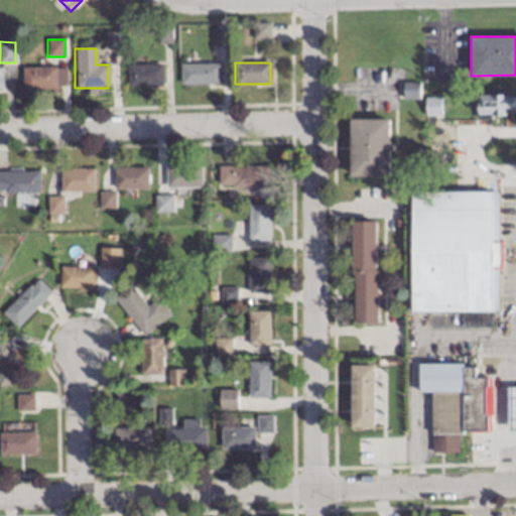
[(179,63),(179,84),(219,84),(219,63),(179,63)]
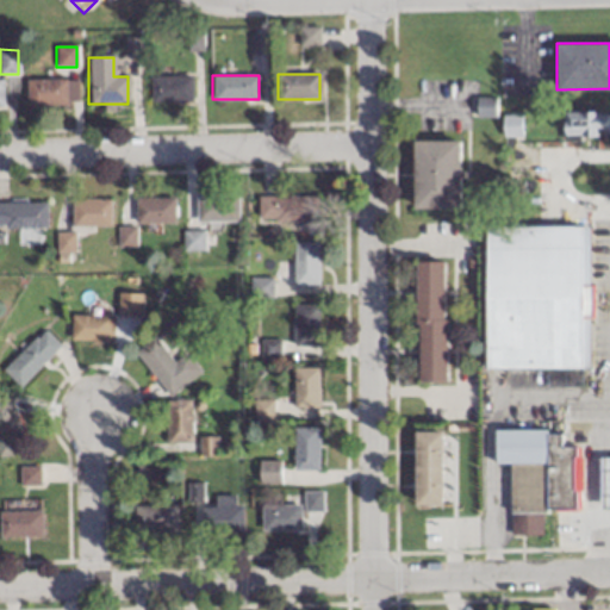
[(191,103),(191,78),(150,76),(150,103),(191,103)]
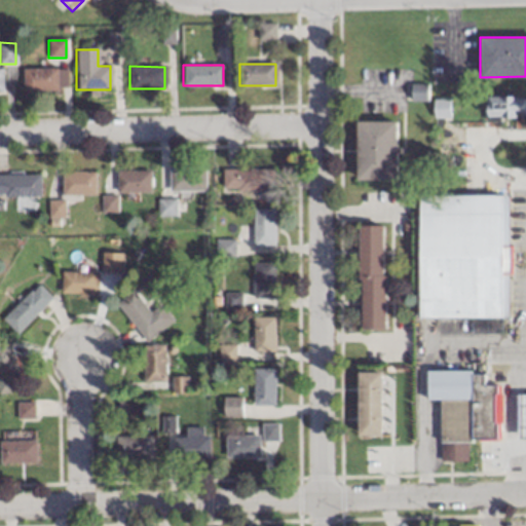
[(63,90),(63,69),(22,69),(22,90),(63,90)]
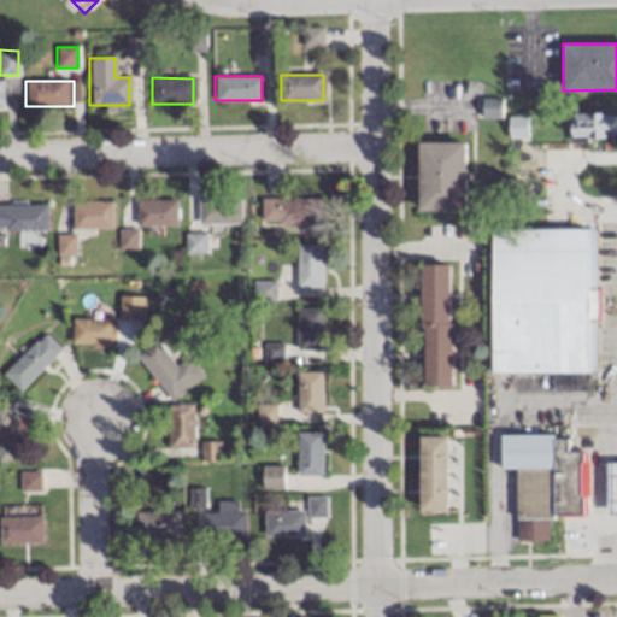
[(615,113),(569,113),(569,140),(615,140),(615,113)]
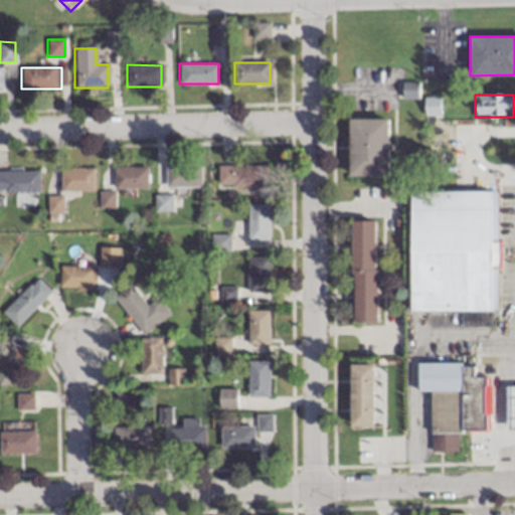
[(348,120),(348,177),(386,177),(386,120),(348,120)]
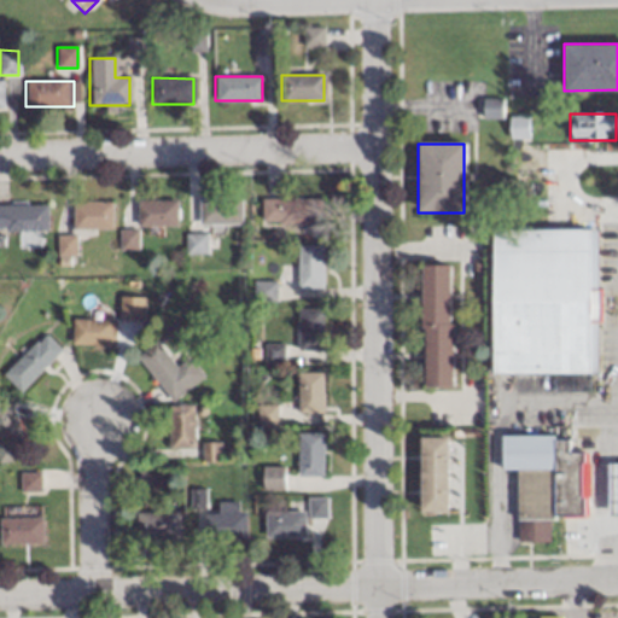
[(320,198),(260,199),(261,225),(320,223),(320,198)]
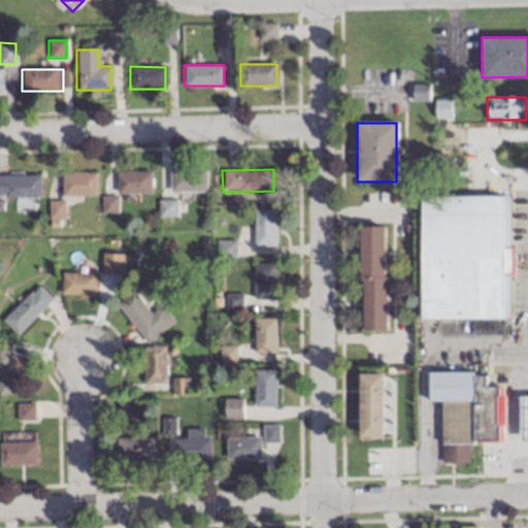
[(205,170),(168,170),(168,193),(205,193),(205,170)]
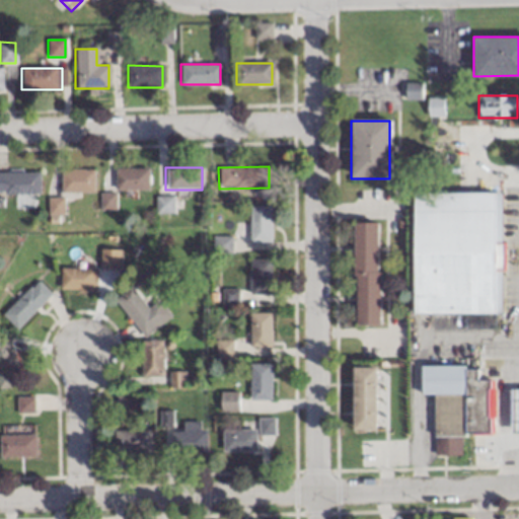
[(147,168),(115,168),(115,191),(147,191),(147,168)]
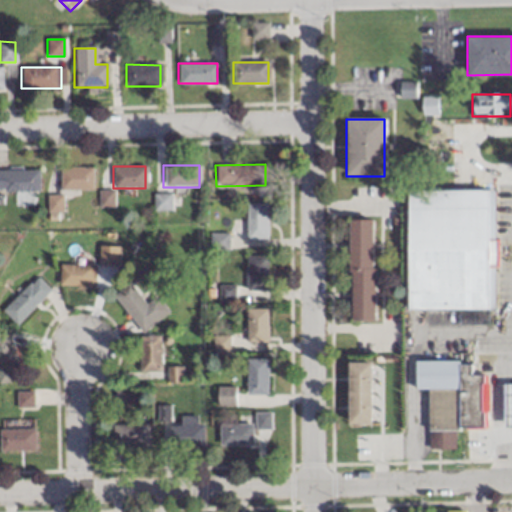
[(92,168),(58,168),(58,189),(92,189),(92,168)]
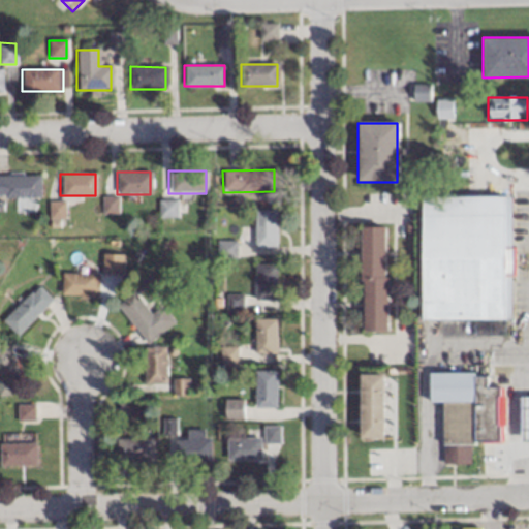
[(16,210),(30,210),(30,197),(38,197),(38,176),(0,175),(0,196),(16,197),(16,210)]
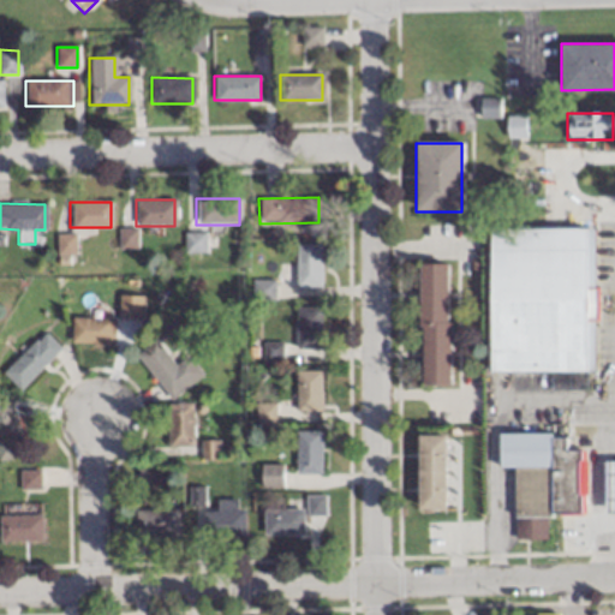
[(489,228),(490,372),(512,372),(512,388),(584,387),(584,371),(592,370),(592,228),(489,228)]
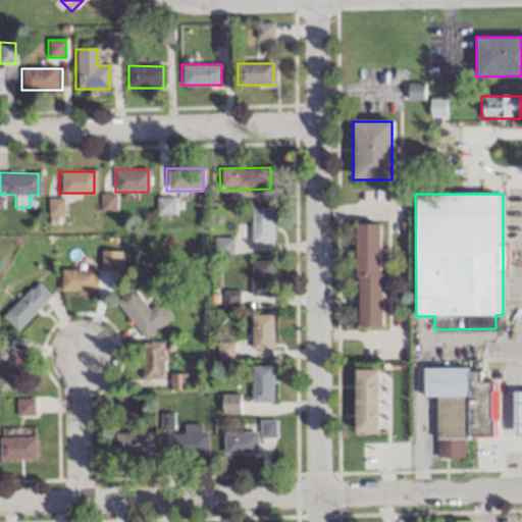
[(115,211),(115,195),(100,195),(100,211),(115,211)]
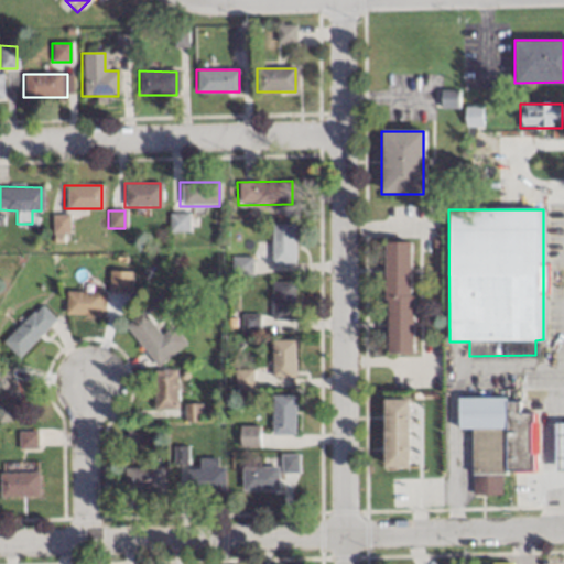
[(169,214),(169,232),(187,232),(187,214),(169,214)]
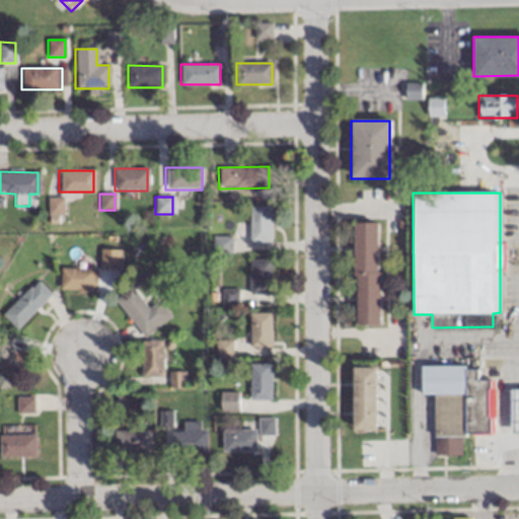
[(48,214),(62,214),(62,199),(48,199),(48,214)]
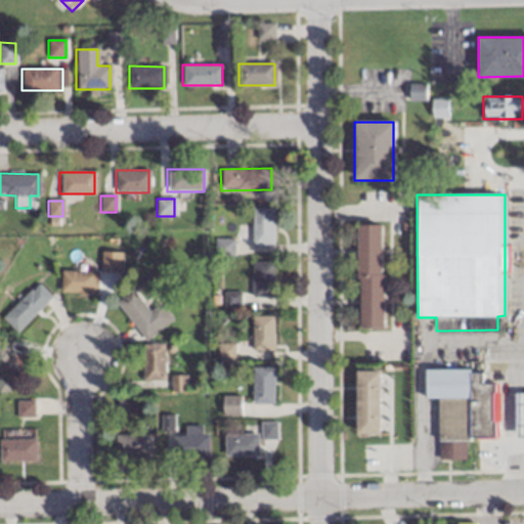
[(251,208),(251,244),(273,244),(273,208),(251,208)]
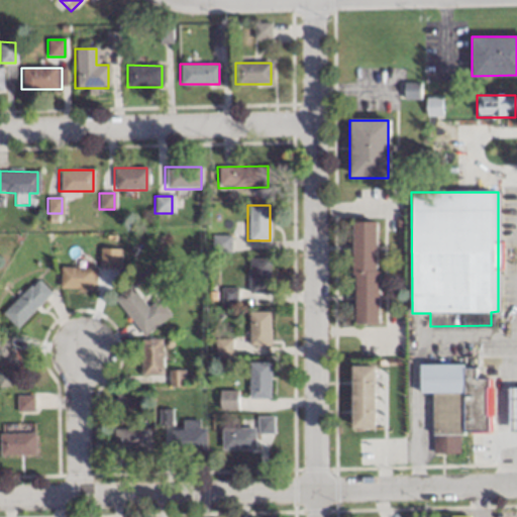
[(353,324),(379,324),(377,222),(351,222),(353,324)]
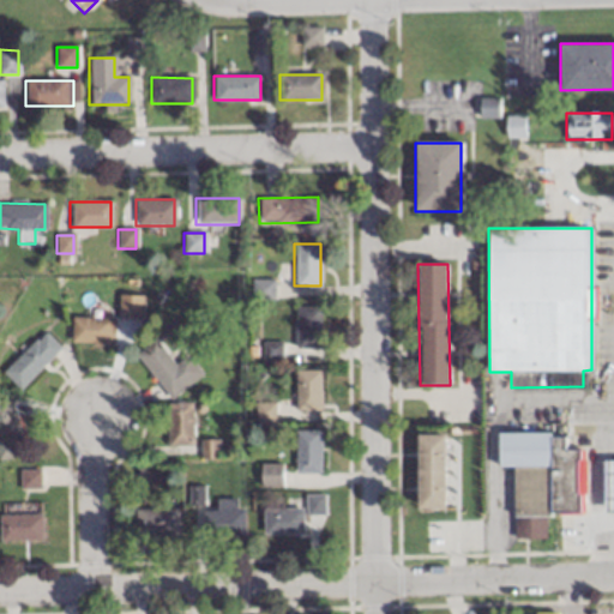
[(272,299),(272,281),(251,281),(251,299),(272,299)]
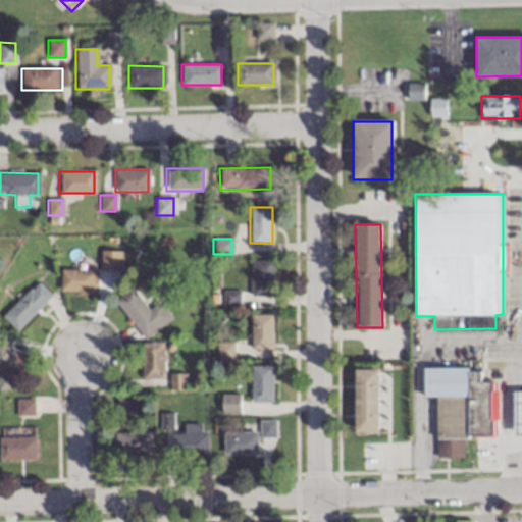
[(110,267),(110,251),(95,251),(95,267),(110,267)]
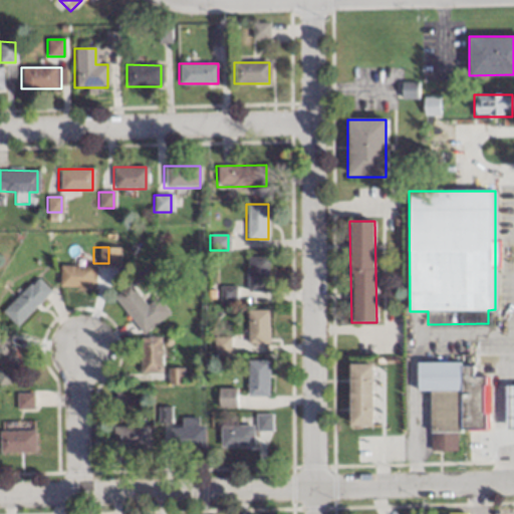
[(246,292),(267,292),(267,258),(246,258),(246,292)]
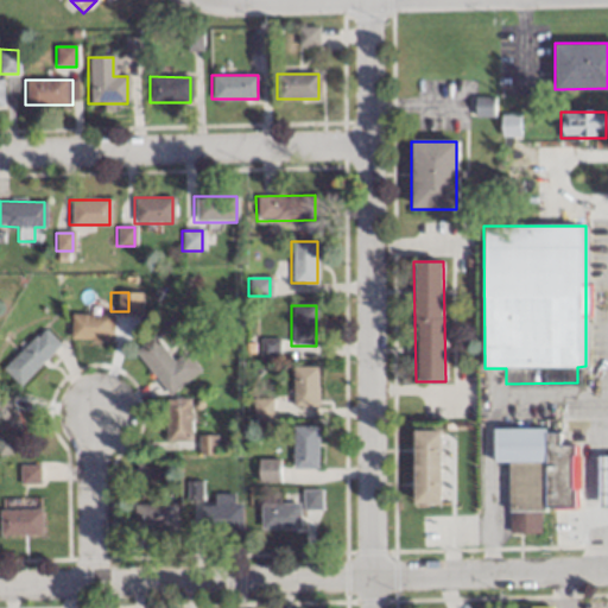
[(69,315),(69,340),(108,340),(108,315),(69,315)]
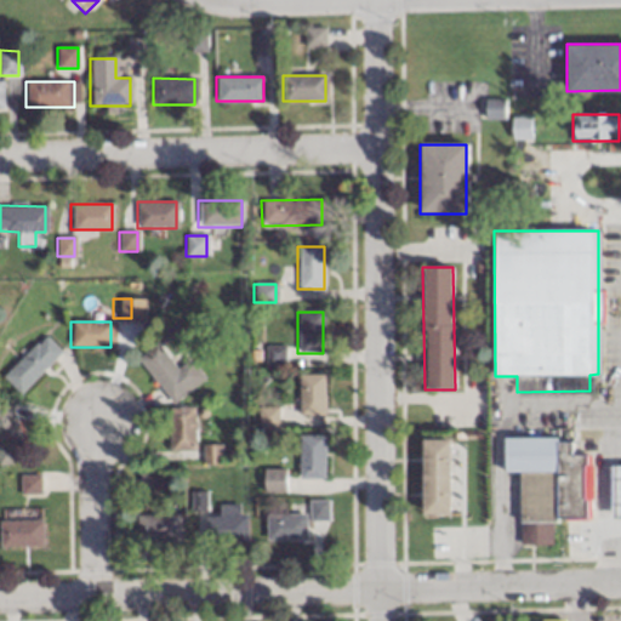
[(0,377),(17,394),(60,353),(44,335),(0,377)]
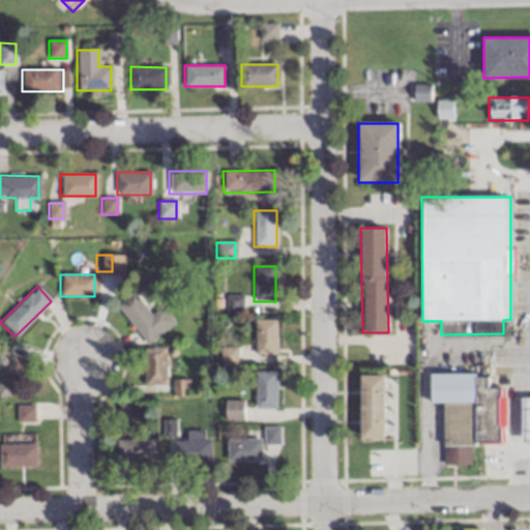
[(116,306),(145,345),(173,323),(162,306),(150,316),(134,293),(116,306)]
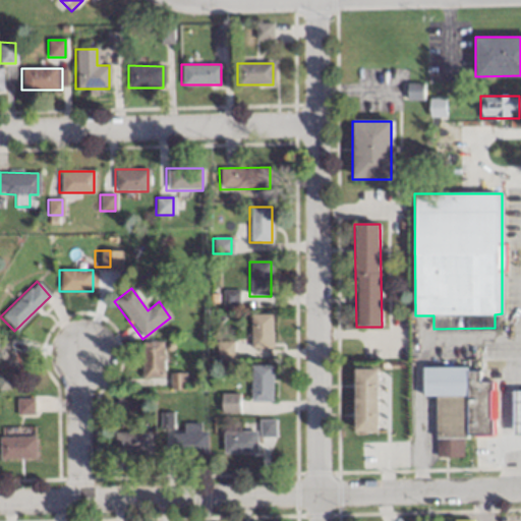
[(271,348),(271,314),(250,314),(250,348),(271,348)]
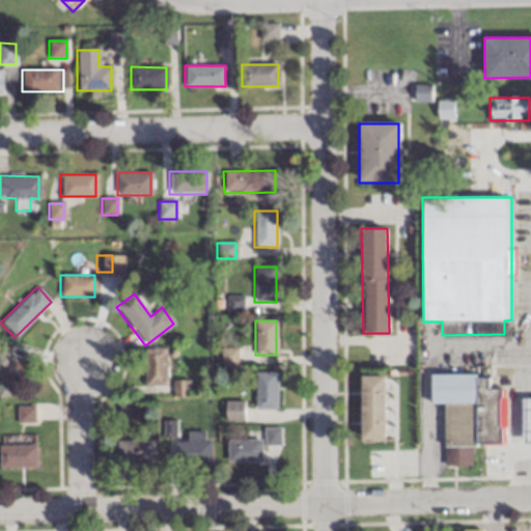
[(0,398),(18,395),(9,347),(0,348),(0,398)]
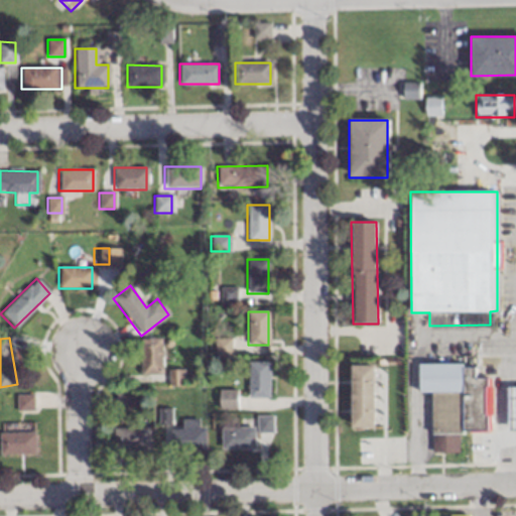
[(160,340),(139,340),(139,375),(160,375),(160,340)]
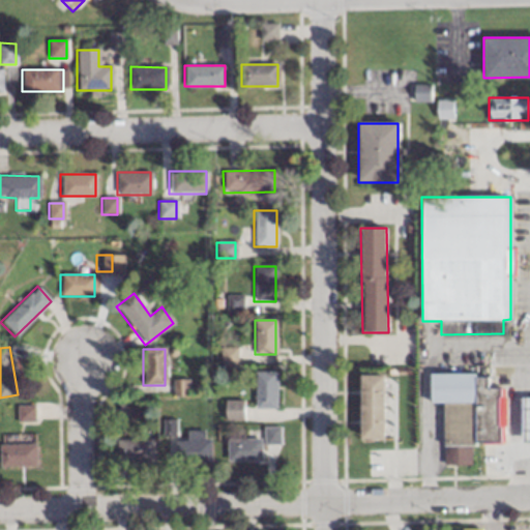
[(254,373),(254,410),(275,410),(275,373),(254,373)]
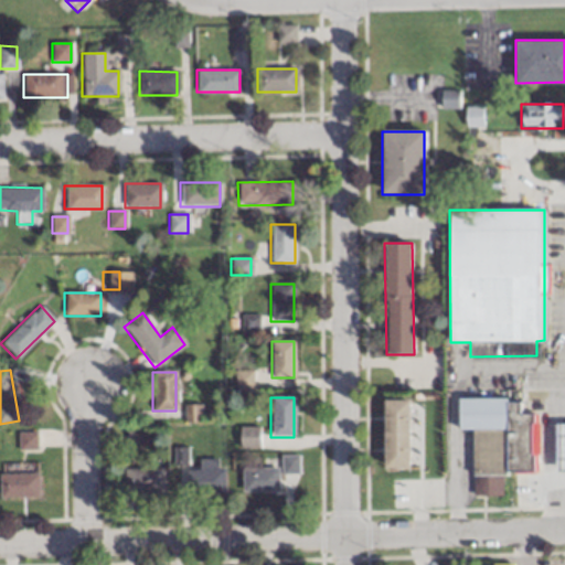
[(472,497),(503,497),(503,472),(535,472),(535,415),(519,415),(519,398),(458,400),(458,430),(472,430),(472,497)]
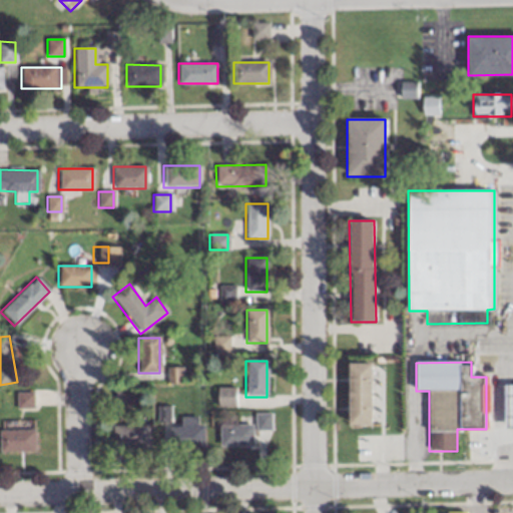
[(371,426),(371,364),(349,364),(349,426),(371,426)]
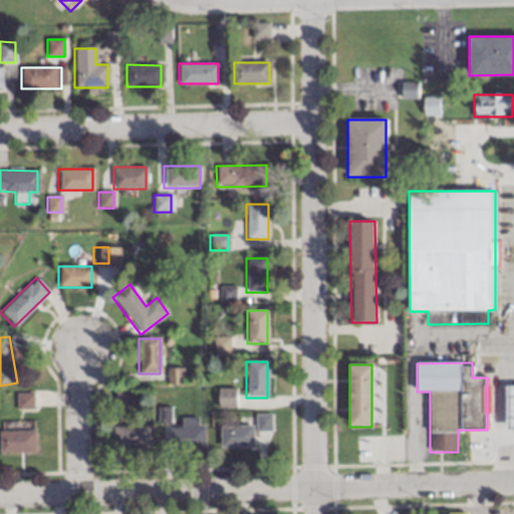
[(182,370),(169,370),(169,383),(182,383),(182,370)]
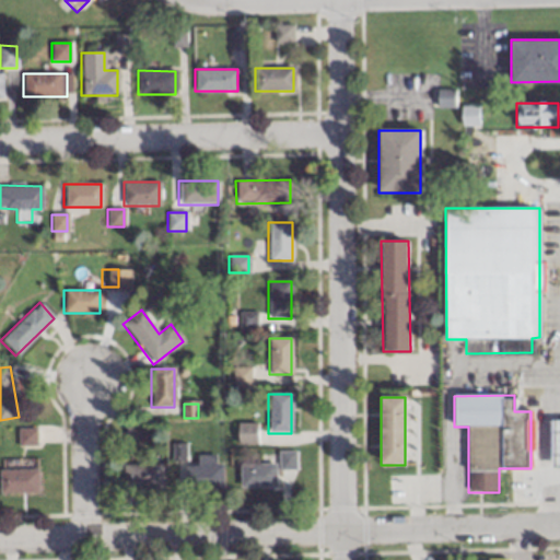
[(559,467),(559,420),(550,421),(550,468),(559,467)]
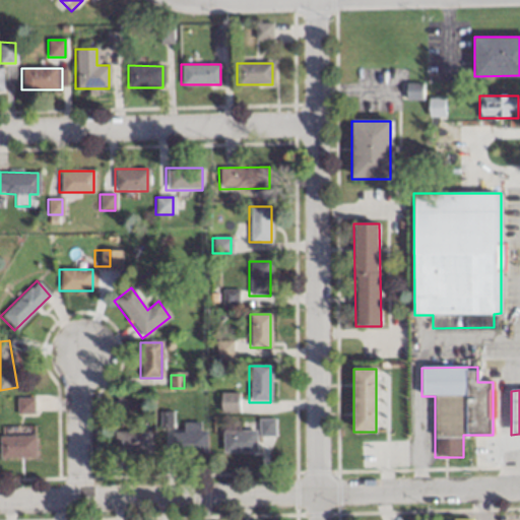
[(237,394),(219,394),(219,413),(237,413),(237,394)]
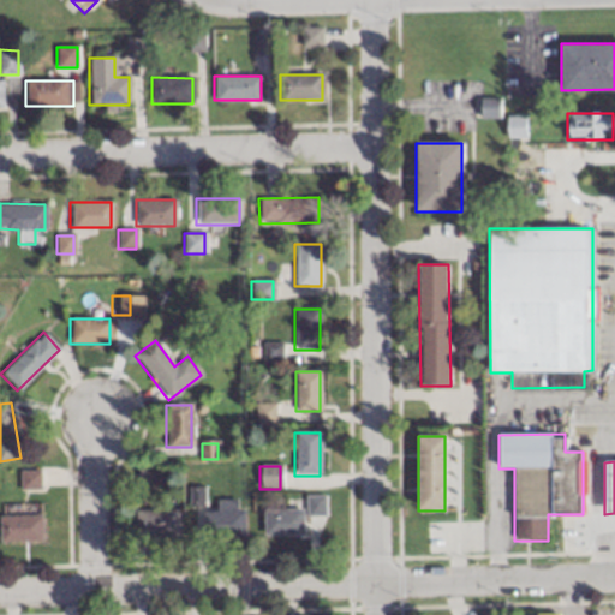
[(43,485),(61,485),(61,471),(19,471),(19,491),(43,491),(43,485)]
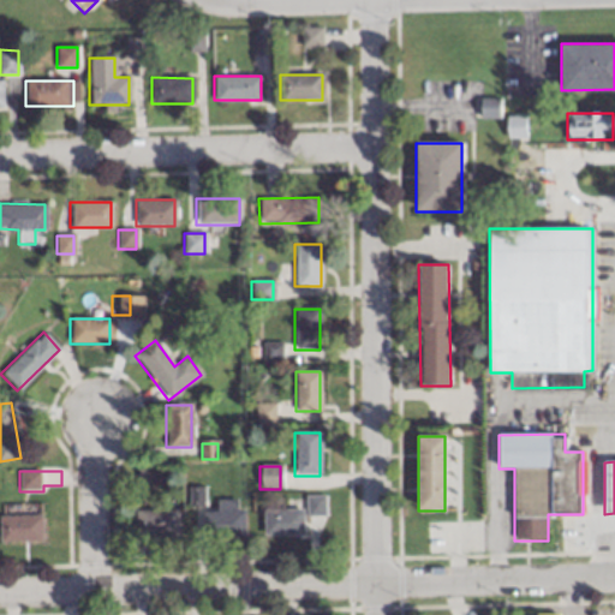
[(239,502),(215,502),(215,513),(201,513),(201,537),(239,537),(239,502)]
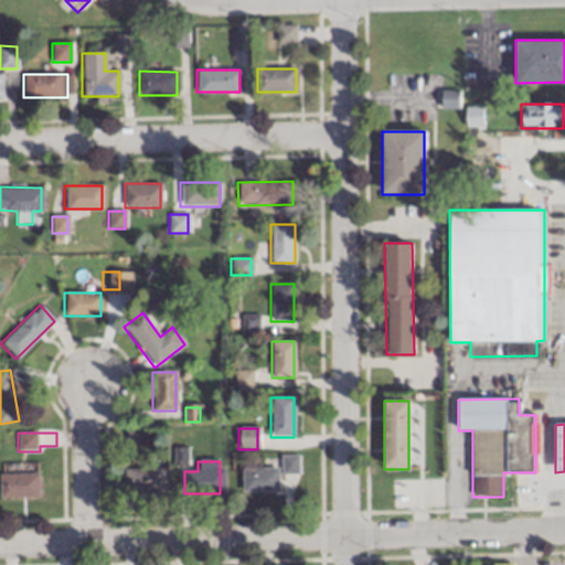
[(124,496),(162,496),(162,469),(124,469),(124,496)]
